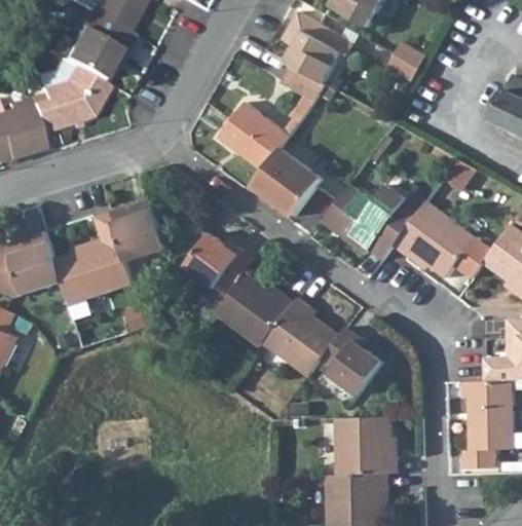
[(69,0),(70,0),(85,9),(90,0),(69,0)]
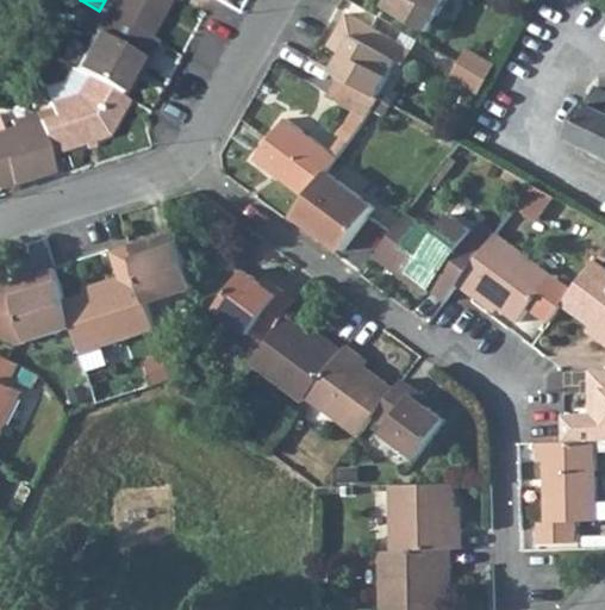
[(105,0),(99,11),(144,38),(164,0),(172,0),(173,1),(173,0),(105,0)]
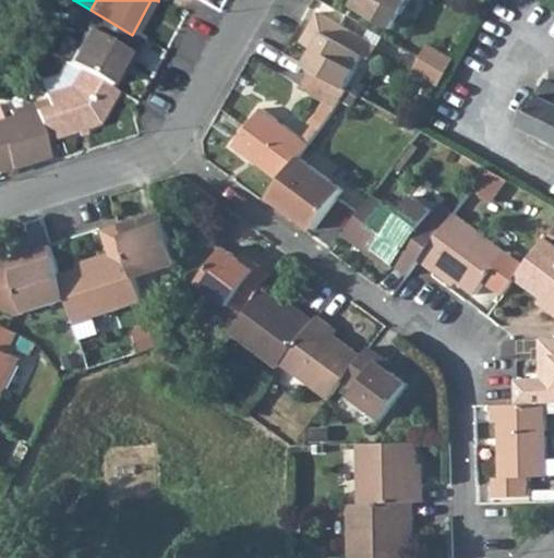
[(350,0),(348,5),(389,28),(405,0),(350,0)]
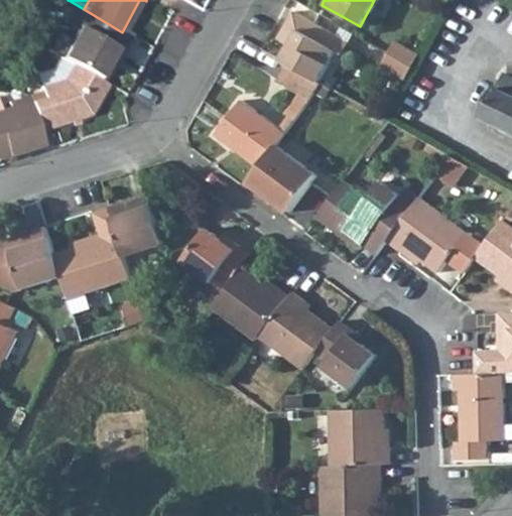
[(68,65),(94,80),(103,63),(111,49),(116,52),(127,35),(122,32),(84,9),(56,58),(68,65)]
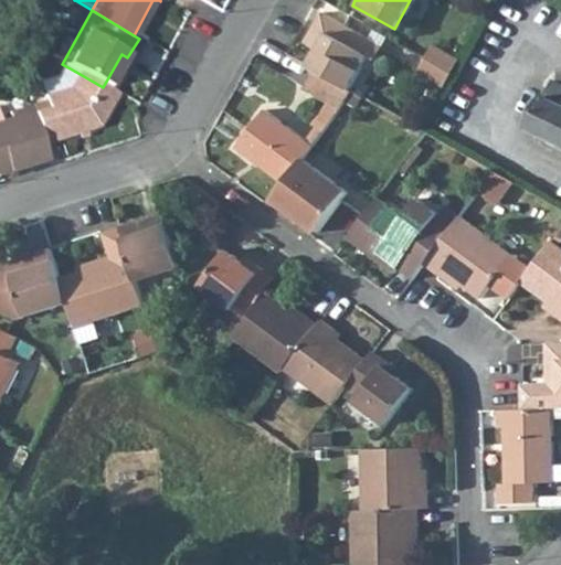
[(320,40),(315,50),(306,65),(311,68),(347,88),(367,56),(359,52),(367,38),(319,11),(307,32),(320,40)]
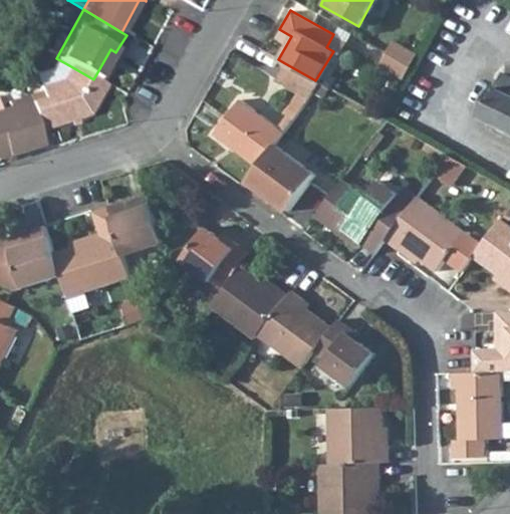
[(274,38),(286,45),(291,36),(279,29),(274,38)]
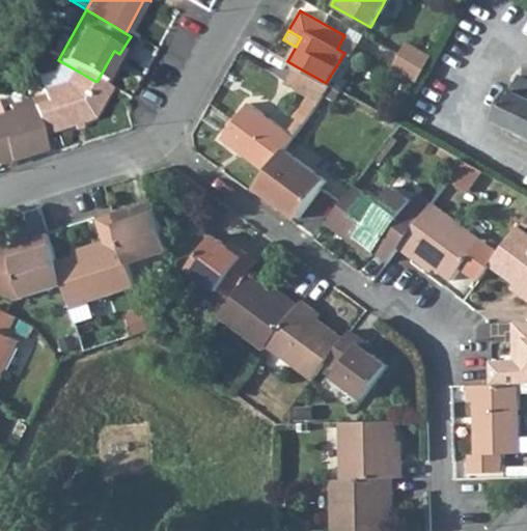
[(344,53),(349,55),(356,43),(344,35),(337,49),(344,53)]
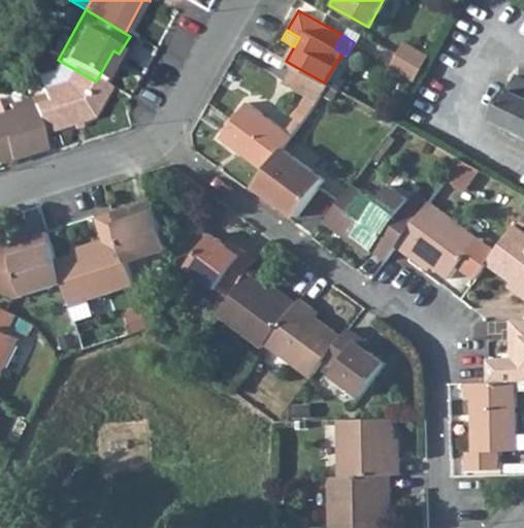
[(426,56),(402,42),(395,55),(419,68),(426,56)]
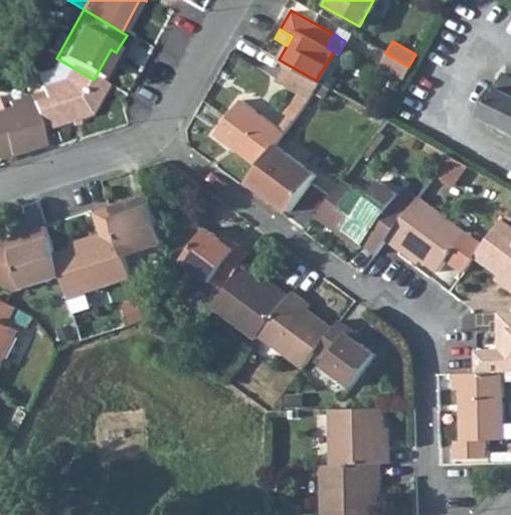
[(103,63),(108,66),(116,52),(111,49),(103,63)]
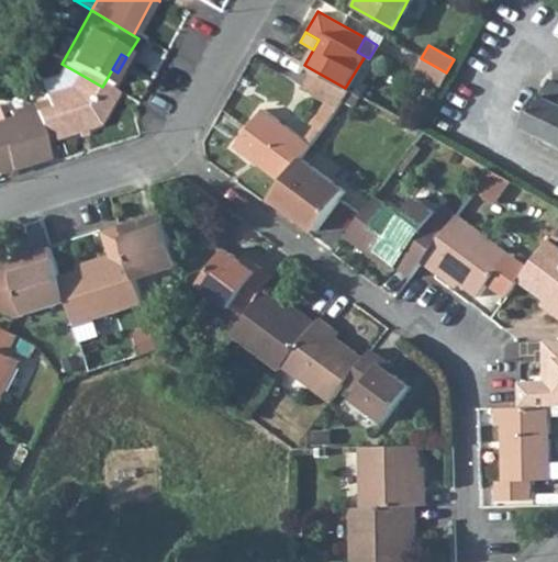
[(446,72),(421,58),(413,71),(438,86),(446,72)]
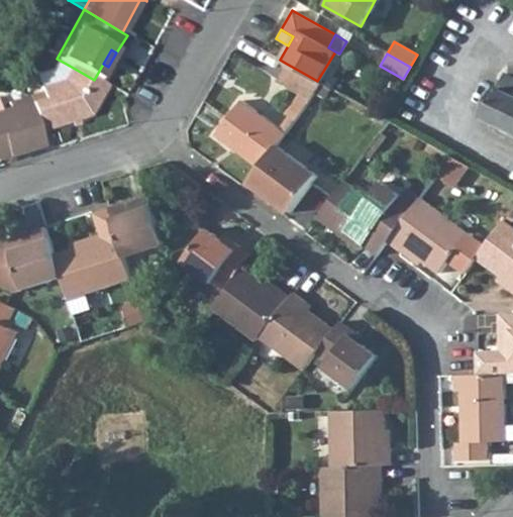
[(94,80),(68,65),(57,59),(55,58),(48,69),(31,75),(36,88),(39,99),(26,104),(35,131),(87,115),(104,85),(94,80)]
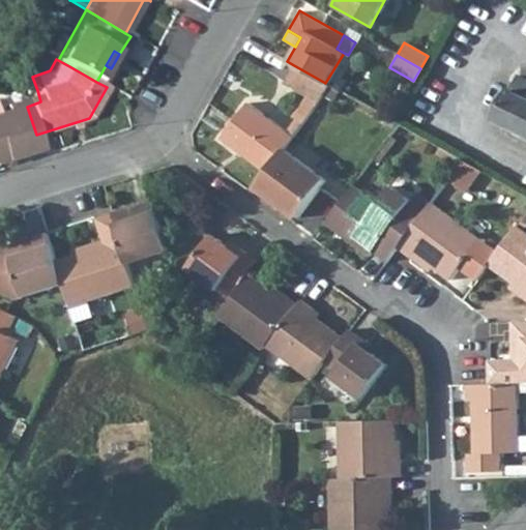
[(329,85),(325,83),(292,64),(282,83),(307,97),(316,102),(322,94),(329,85)]
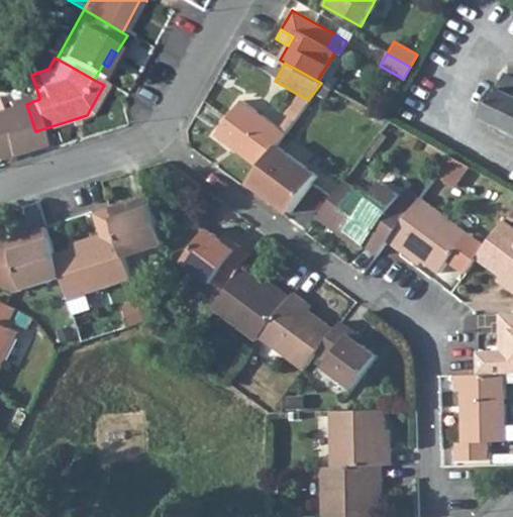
[(512,79),(503,74),(483,117),(512,131),(512,79)]
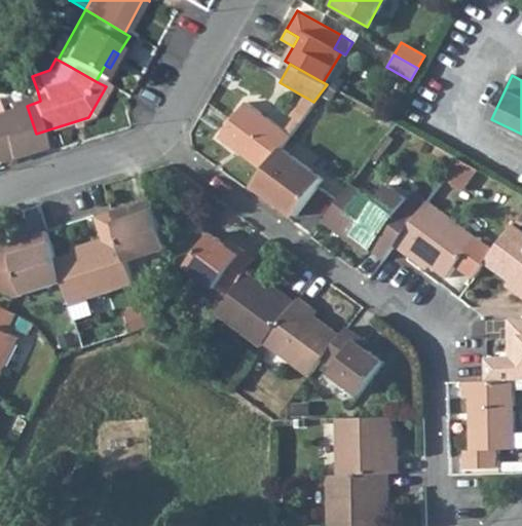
[(320,94),(329,99),(335,89),(327,84),(320,94)]
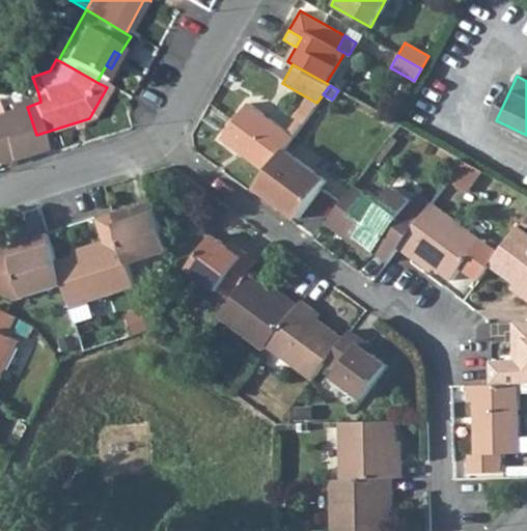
[(299,116),(304,120),(316,103),(307,98),(295,113),(299,116)]
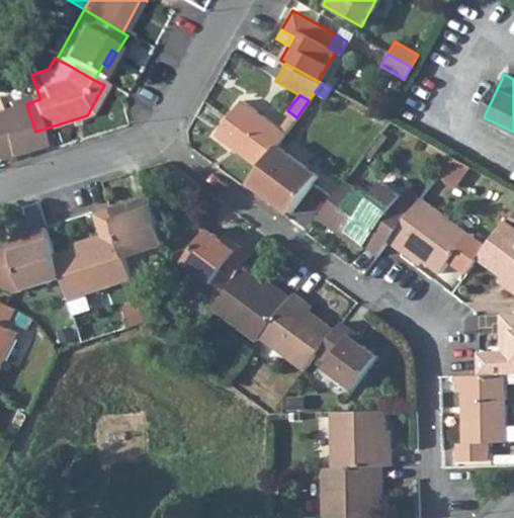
[(0,156),(3,155),(4,159),(40,148),(35,132),(26,104),(24,97),(4,103),(6,109),(0,111),(0,156)]
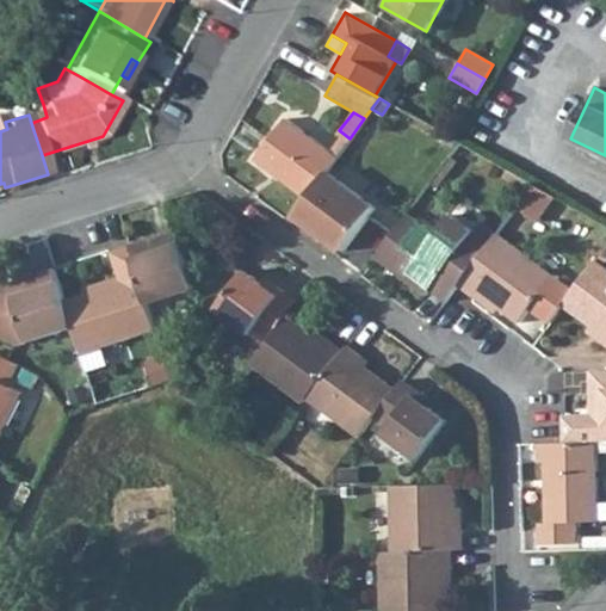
[(328,153),(283,118),(252,160),(303,198),(325,172),(335,158),(328,153)]
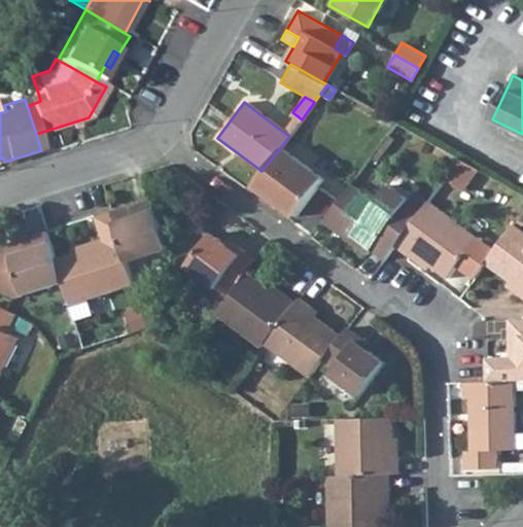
[(283,132),(289,136),(302,119),(297,115),(283,132)]
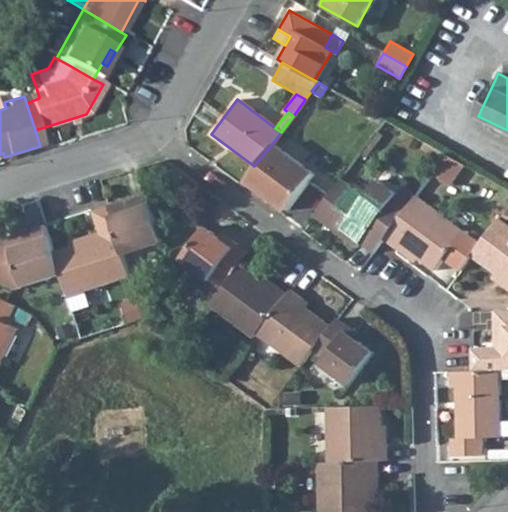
[(362,148),(367,153),(380,136),(375,132),(362,148)]
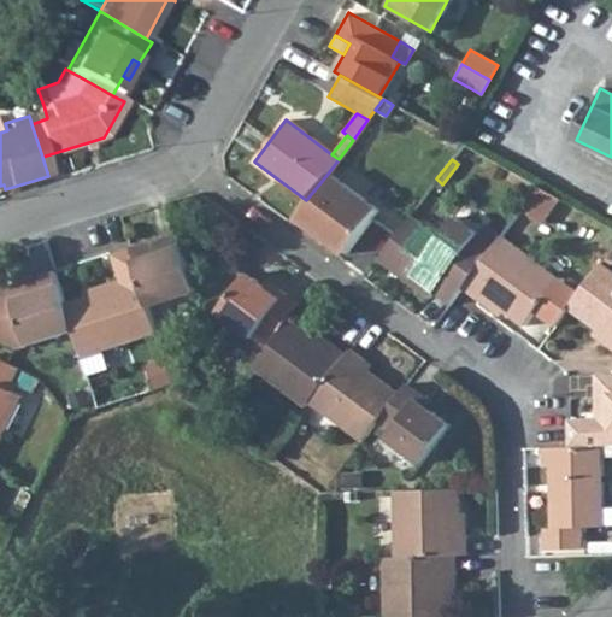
[(328,174),(306,200),(295,216),(343,252),(376,210),(328,174)]
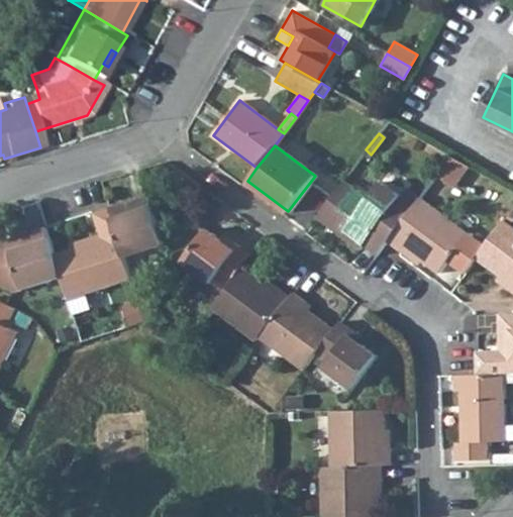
[(469,167),(449,156),(435,175),(451,188),(469,167)]
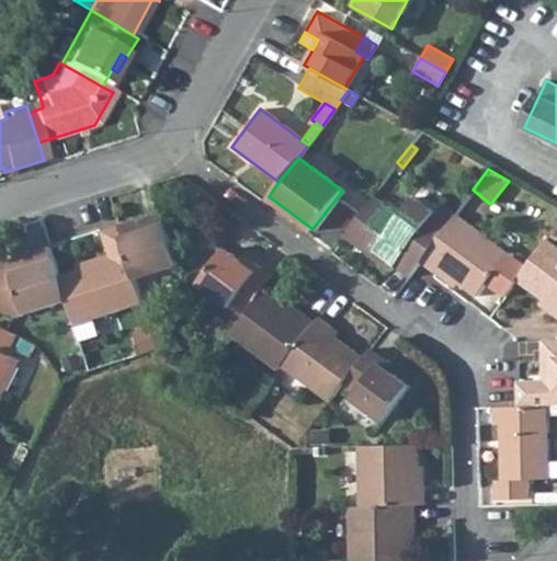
[(357,215),(367,201),(360,195),(349,208),(357,215)]
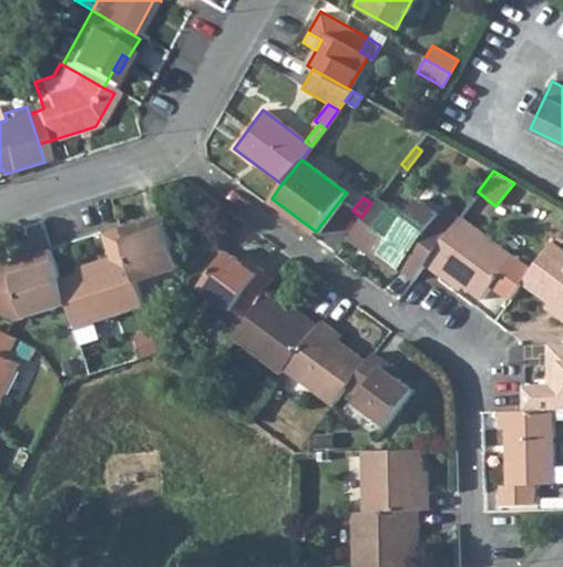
[(402,217),(376,198),(371,203),(361,217),(346,238),(393,274),(398,268),(412,279),(420,268),(423,264),(441,239),(452,226),(416,199),(402,217)]
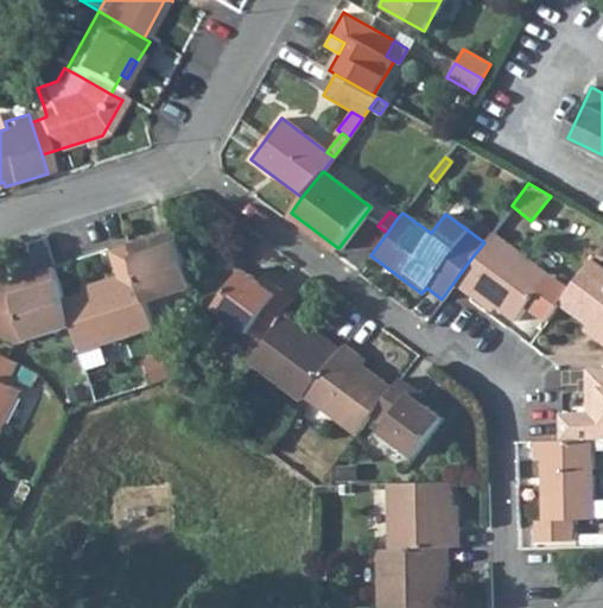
[(141,239),(145,252),(129,257),(144,302),(189,287),(171,230),(141,239)]
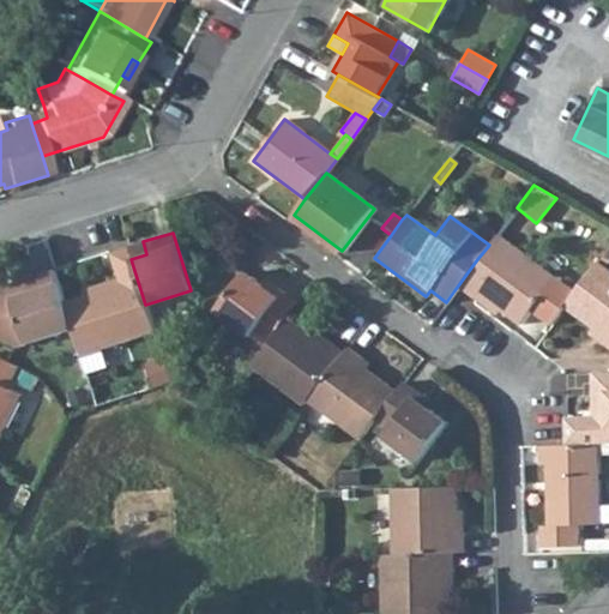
[(489,245),(477,259),(458,286),(474,296),(477,292),(500,309),(519,324),(530,309),(549,324),(562,306),(573,292),(495,235),(489,245)]
